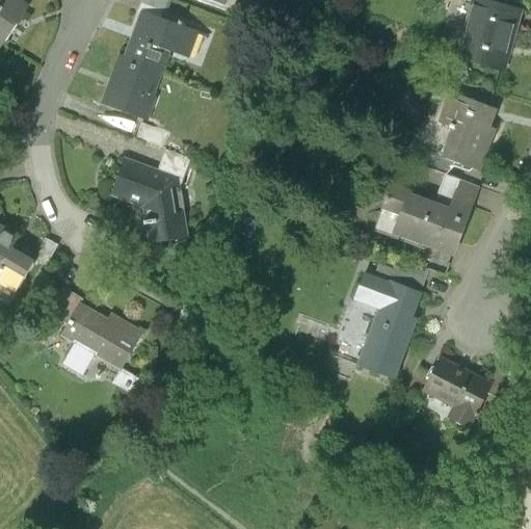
[(0,0),(0,42),(26,4),(19,0),(0,0)]
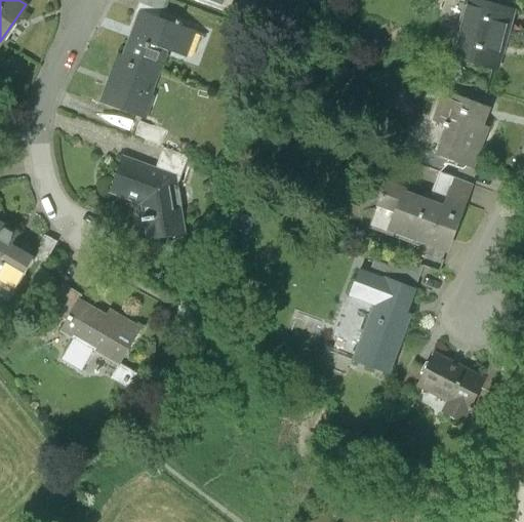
[(138,0),(138,2),(161,10),(164,0),(138,0)]
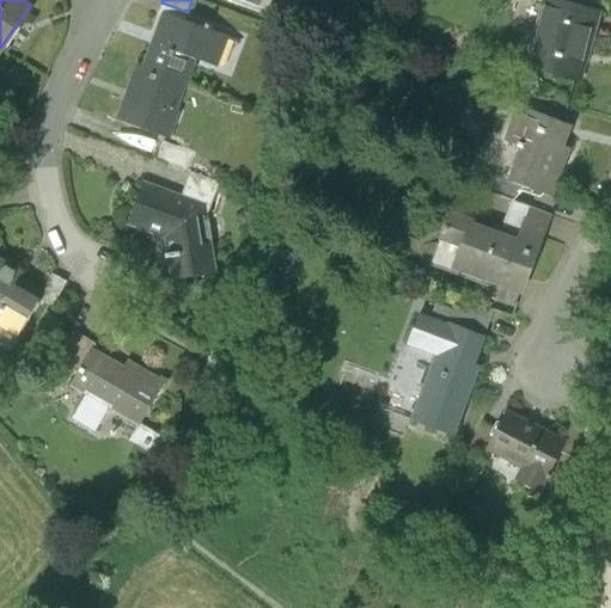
[(599,12),(557,0),(543,0),(526,66),(580,81),(599,12)]
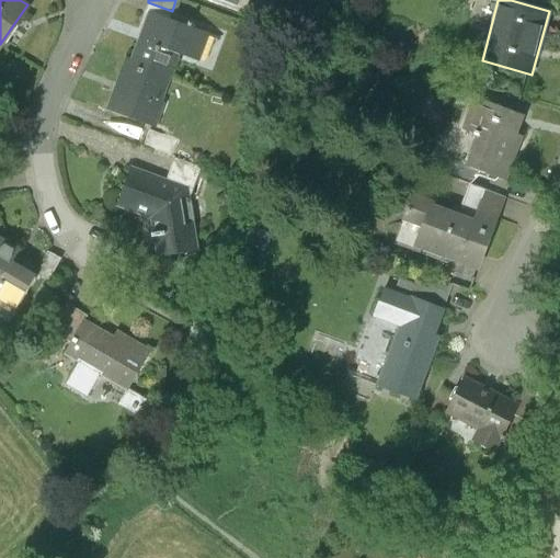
[(145,30),(134,59),(163,70),(169,72),(175,52),(196,59),(207,33),(150,11),(143,30),(145,30)]
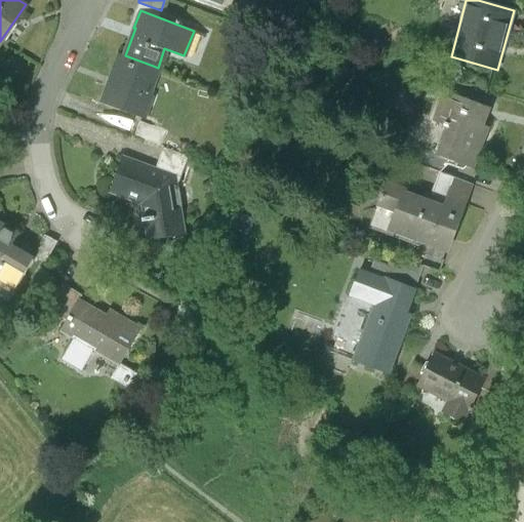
[(119,53),(102,103),(144,118),(152,95),(143,92),(153,66),(125,55),(119,53)]
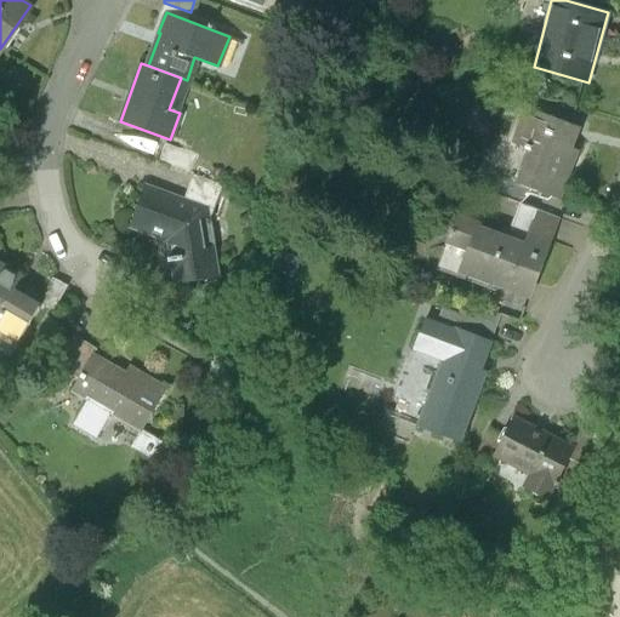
[(580,125),(527,106),(513,141),(524,144),(523,148),(529,150),(517,182),(528,186),(559,196),(573,160),(567,159),(580,125)]
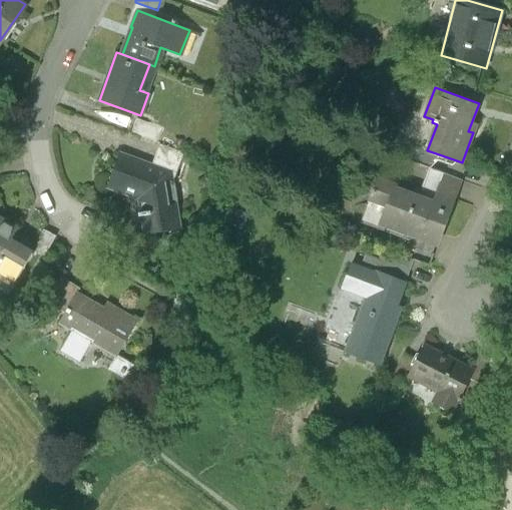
[(162,128),(135,119),(130,132),(157,142),(162,128)]
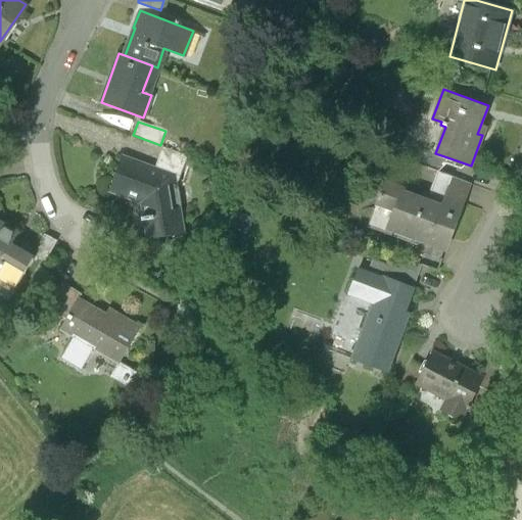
[(435,153),(404,141),(398,155),(437,170),(439,170),(444,156),(435,153)]
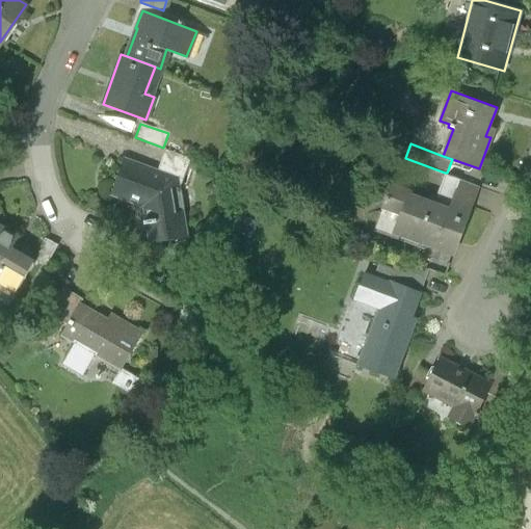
[(165,148),(157,172),(182,182),(191,157),(165,148)]
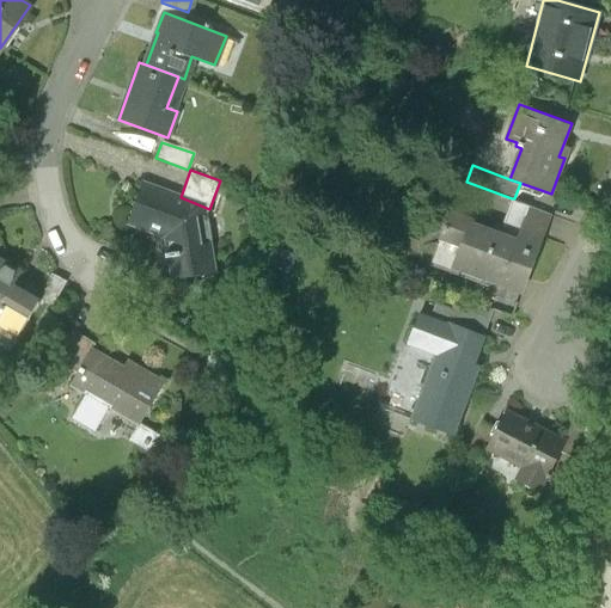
[(181,197),(142,183),(128,221),(166,235),(173,274),(213,266),(205,215),(207,215),(209,209),(181,197)]
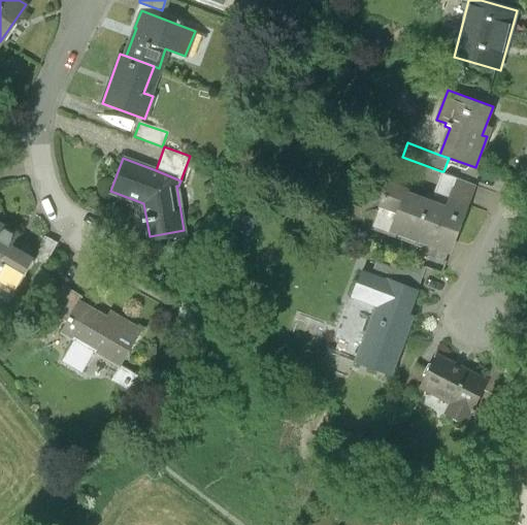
[(427,193),(424,200),(440,206),(445,194),(450,196),(456,176),(443,171),(441,171),(433,195),(427,193)]
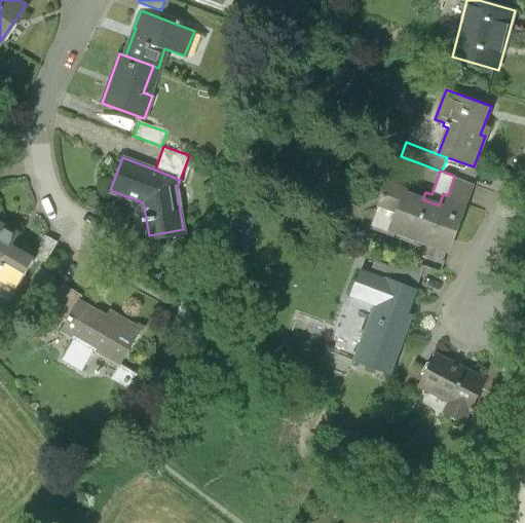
[(390,233),(392,228),(449,249),(474,183),(454,176),(448,195),(443,208),(439,206),(422,199),(405,193),(407,189),(386,181),(370,226),(390,233)]
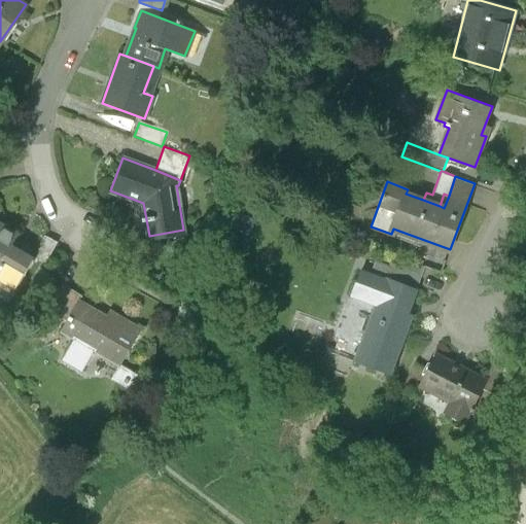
[(0,265),(18,235),(0,224),(0,265)]
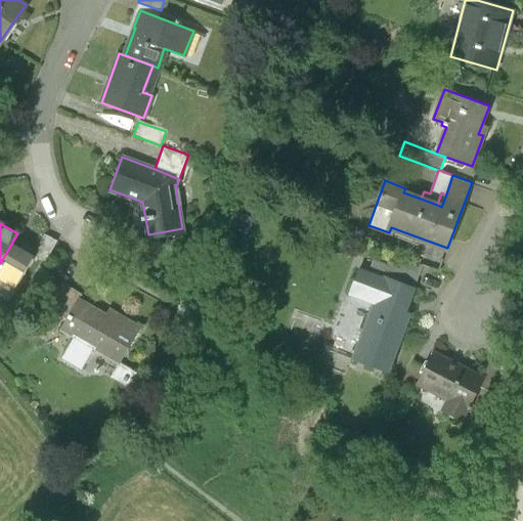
[(412,288),(422,264),(391,252),(387,264),(374,259),(368,272),(383,277),(384,275),(412,288)]
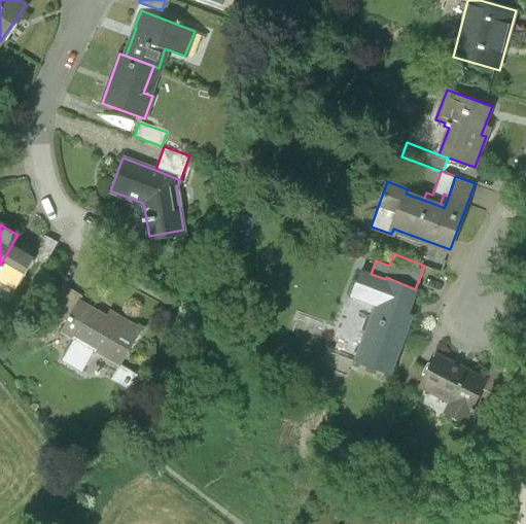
[(371,274),(360,270),(351,293),(376,303),(353,359),(389,373),(412,315),(407,313),(416,289),(415,289),(386,277),(385,279),(371,274)]
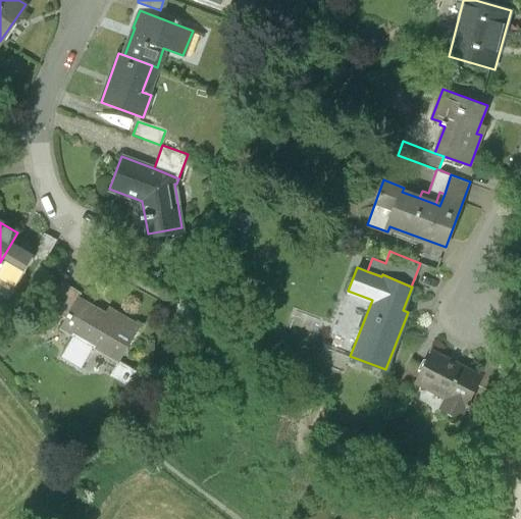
[(65,316),(77,296),(81,291),(62,280),(47,305),(65,316)]
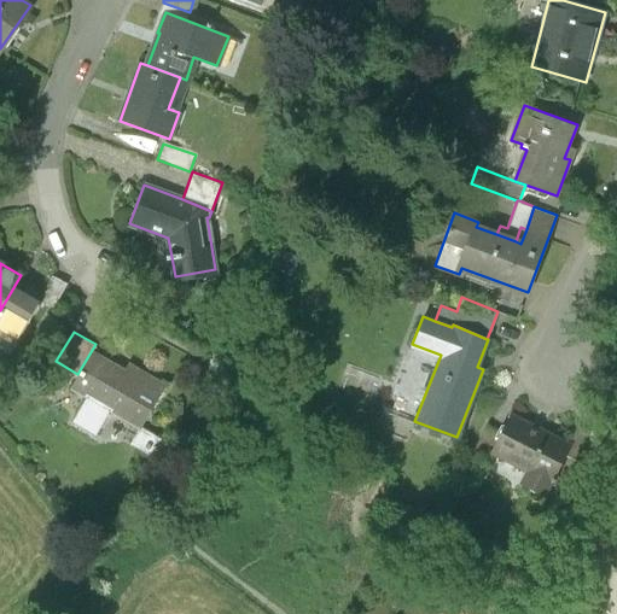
[(71,385),(89,395),(73,421),(95,436),(111,409),(141,426),(166,385),(129,362),(124,369),(92,350),(77,374),(71,385)]
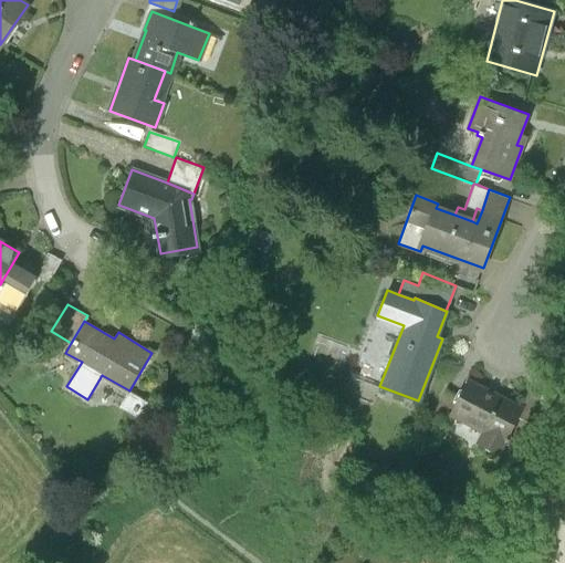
[(452,414),(453,415),(485,430),(479,442),(499,452),(520,413),(522,406),(521,406),(469,379),(461,395),(452,414)]
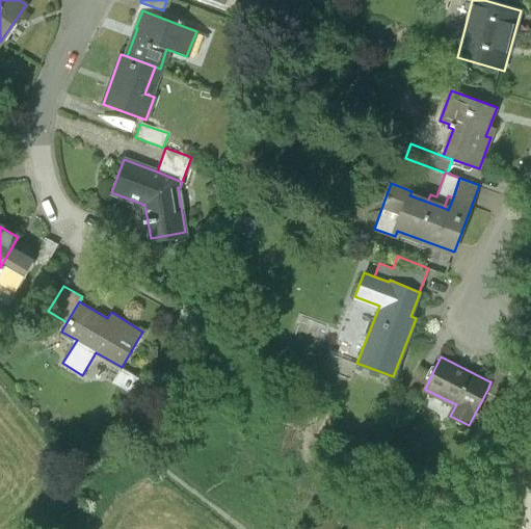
[(498,364),(489,381),(490,381),(488,388),(512,399),(518,374),(498,364)]
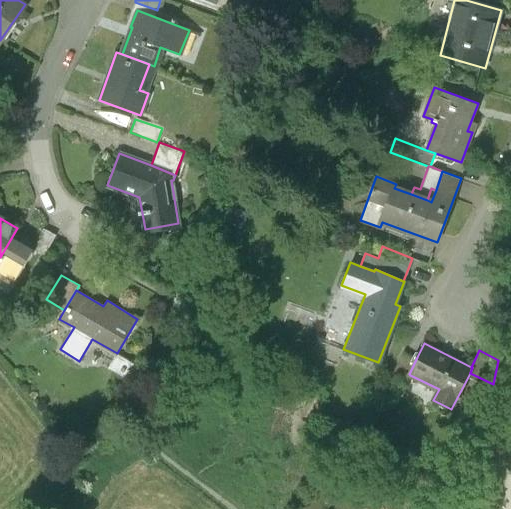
[(122,351),(114,364),(138,378),(146,365),(122,351)]
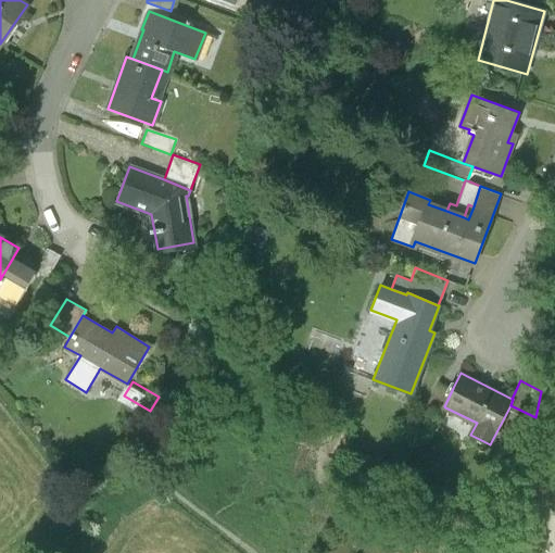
[(442,414),(445,407),(444,406),(453,388),(440,382),(428,406),(442,414)]
